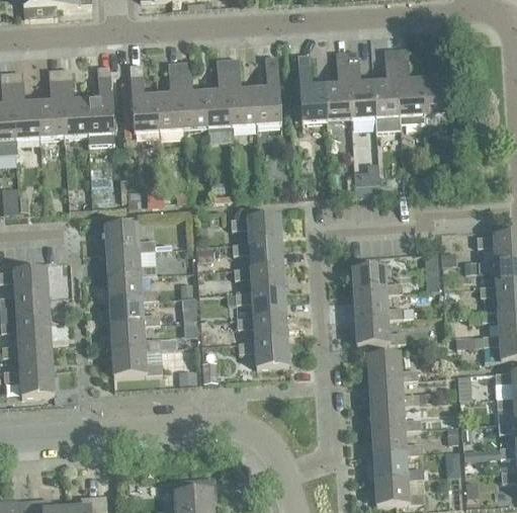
[(23,0),(25,20),(58,18),(57,6),(92,4),(92,0),(23,0)]
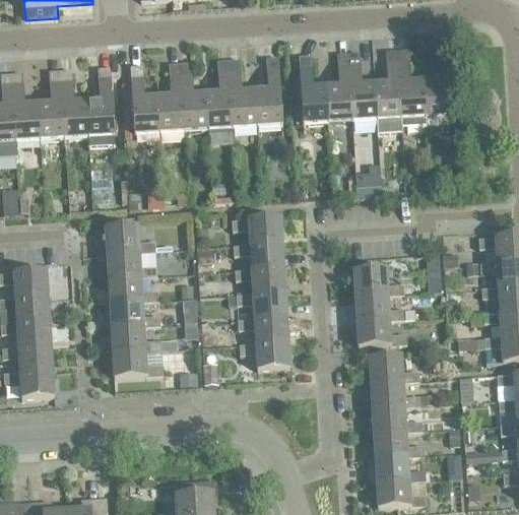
[(437,81),(424,81),(426,117),(451,115),(447,47),(435,48),(437,81)]
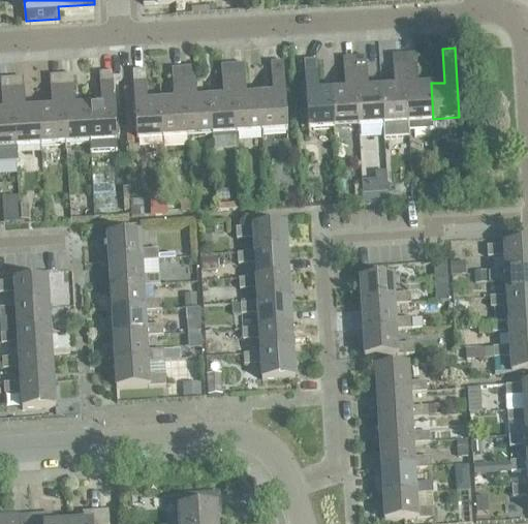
[(381,86),(383,122),(384,134),(409,132),(409,126),(404,51),(393,52),(395,85),(381,86)]
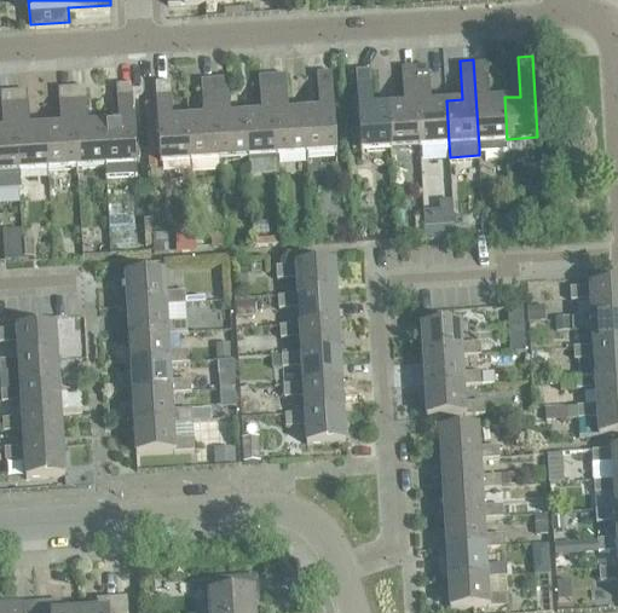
[(487,59),(473,59),(479,148),(484,148),(484,155),(508,154),(507,139),(504,97),(489,98),(487,59)]
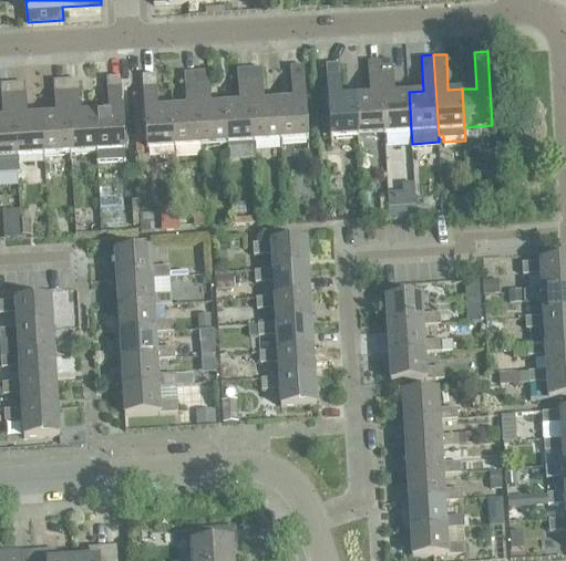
[(358,134),(384,132),(380,58),(368,59),(370,94),(356,95),(358,134)]
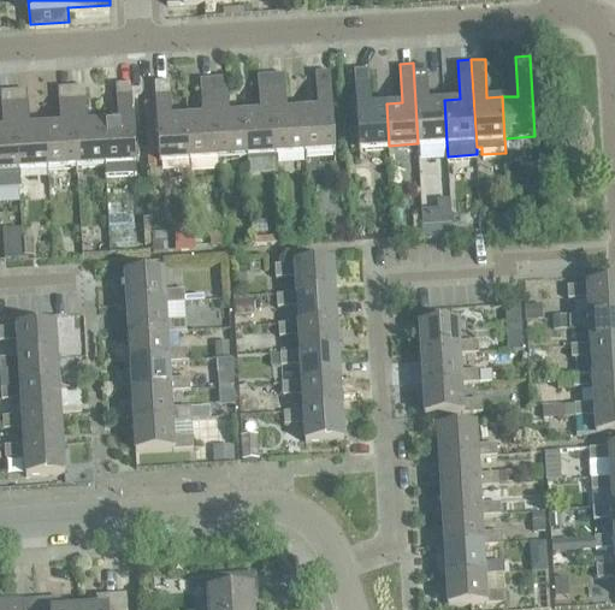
[(418,143),(447,142),(444,100),(430,101),(427,63),(413,63),(418,143)]
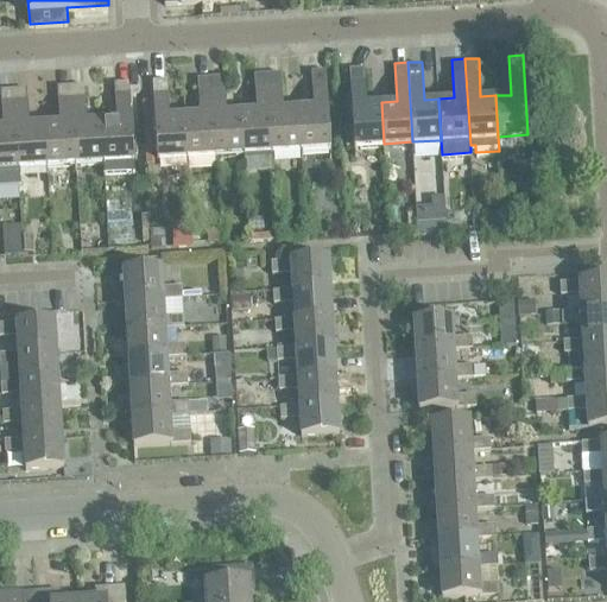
[(355,145),(384,144),(381,102),(367,103),(365,64),(351,65),(355,145)]
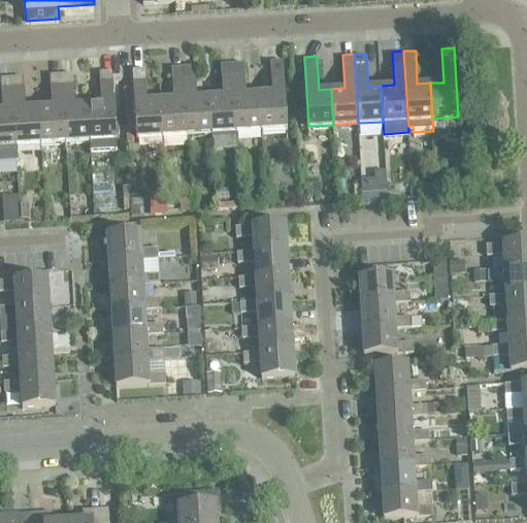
[(272,93),(259,93),(261,129),(288,127),(283,58),(270,59),(272,93)]
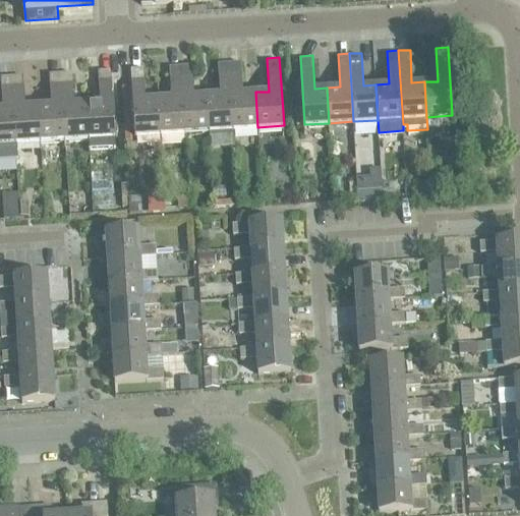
[(220,94),(207,95),(210,130),(234,128),(229,60),(218,61),(220,94)]
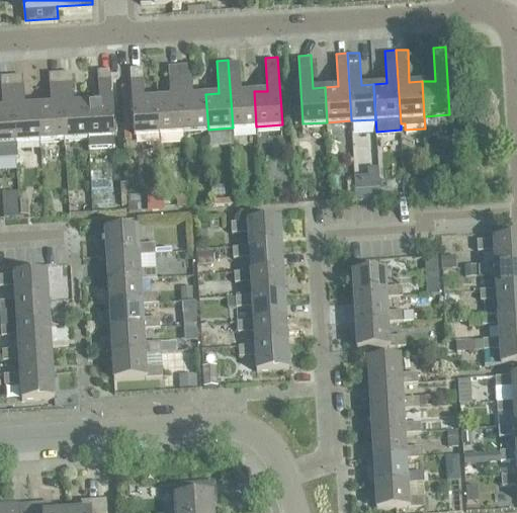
[(240,60),(228,60),(233,127),(256,126),(254,91),(242,92),(240,60)]
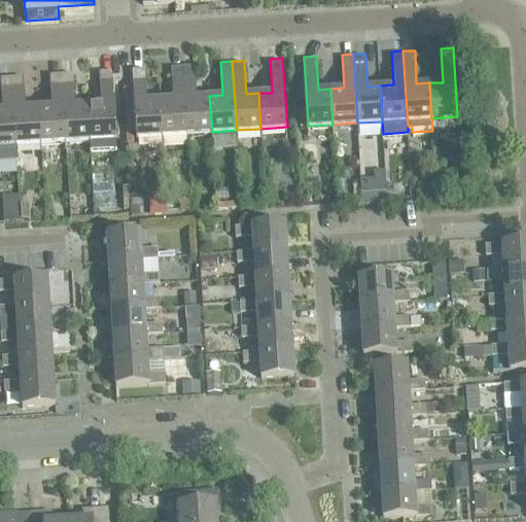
[(173,98),(161,99),(163,135),(187,133),(183,64),(171,65),(173,98)]
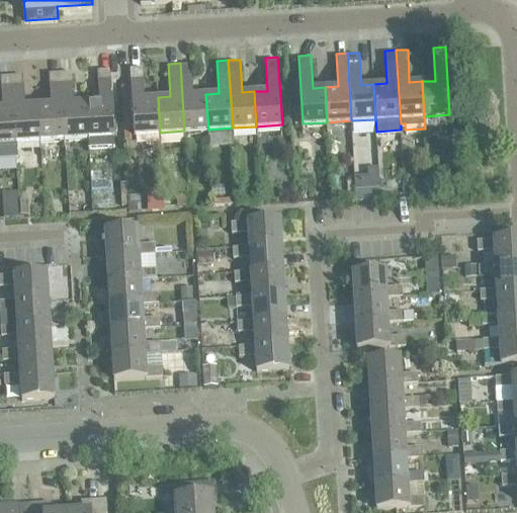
[(191,63),(180,63),(184,131),(208,130),(205,94),(193,95),(191,63)]
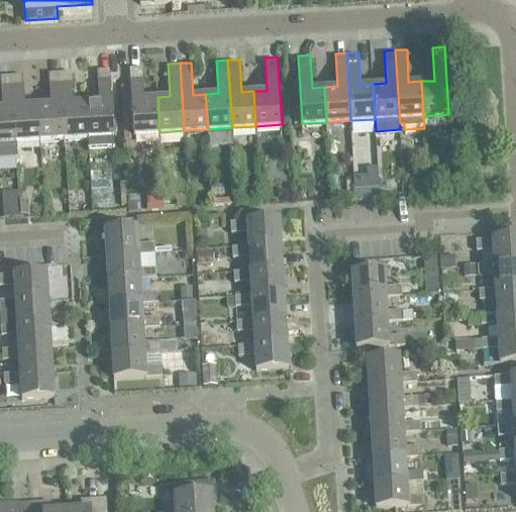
[(160,132),(158,97),(144,98),(142,66),(130,66),(134,133),(160,132)]
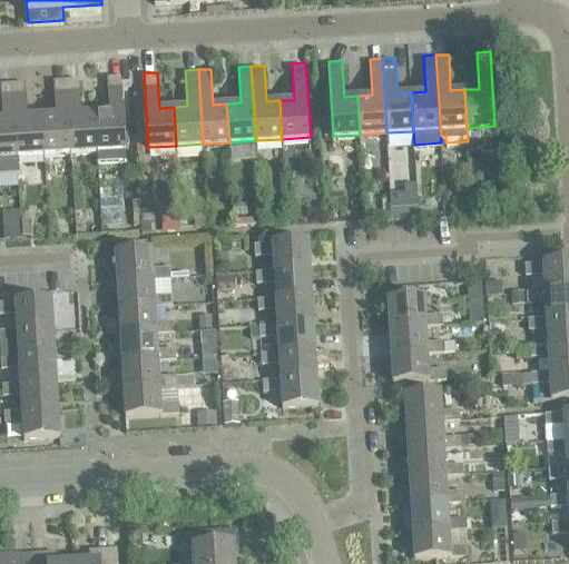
[(109,111),(96,111),(98,150),(126,148),(121,73),(107,75),(109,111)]
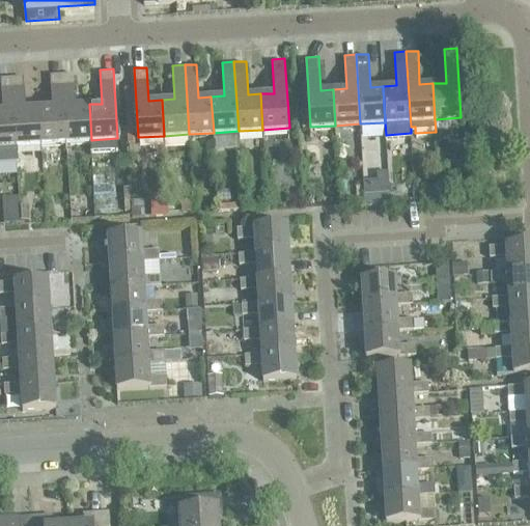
[(52,107),(39,107),(42,143),(66,141),(62,72),(50,73),(52,107)]
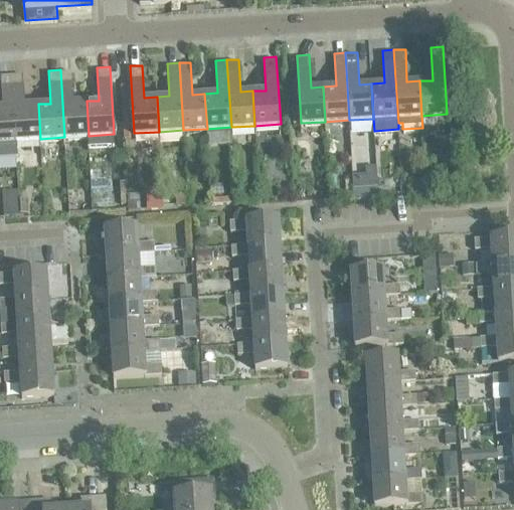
[(71,69),(60,69),(64,137),(89,136),(87,101),(73,102),(71,69)]
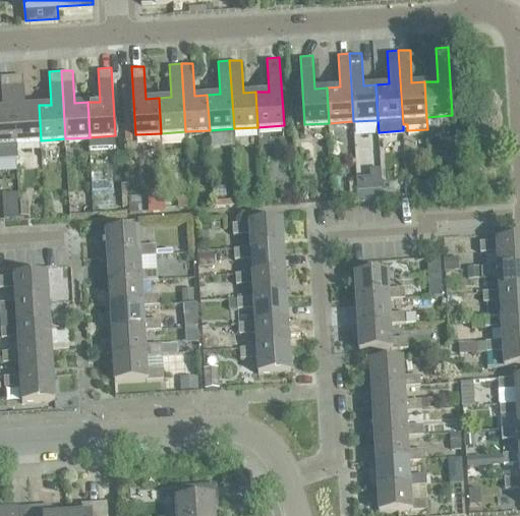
[(3,107),(0,107),(0,142),(16,141),(12,73),(1,74),(3,107)]
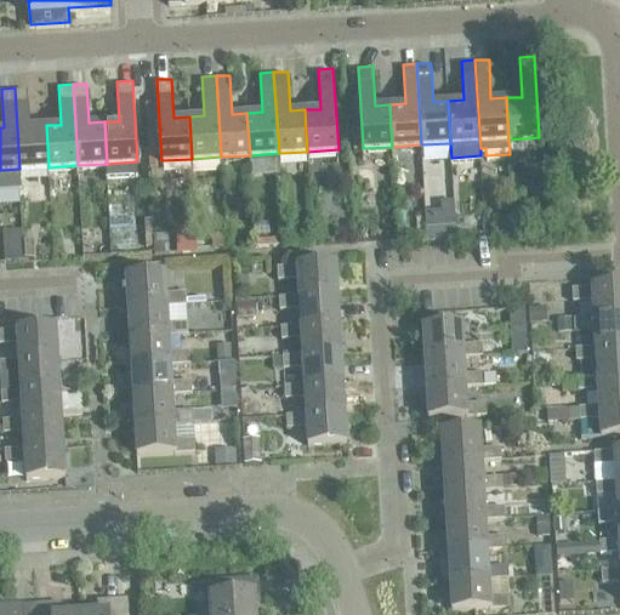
[(28,87),(15,87),(20,169),(49,168),(46,125),(30,126),(28,87)]
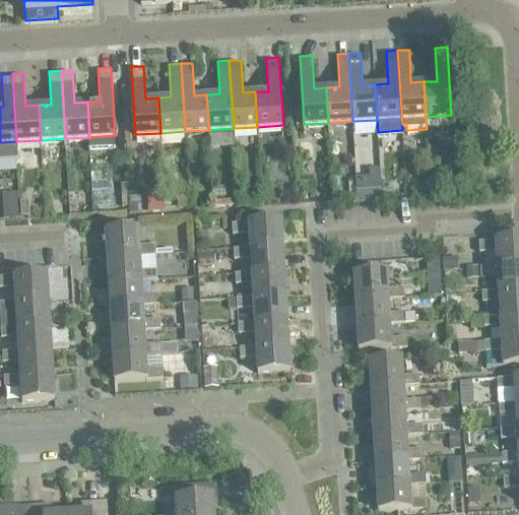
[(371,173),(355,174),(357,196),(357,197),(382,196),(382,194),(380,165),(370,166),(371,173)]
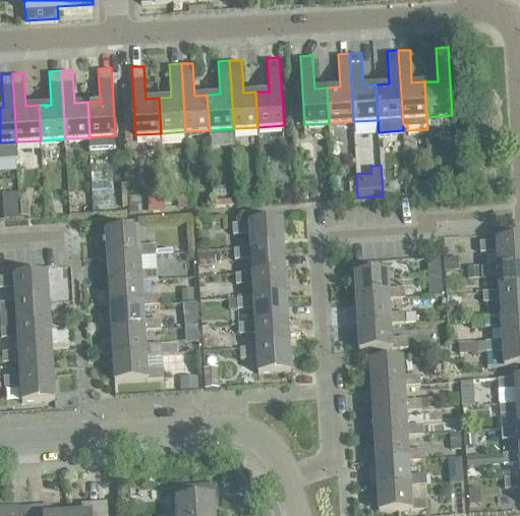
[(475,172),(475,188),(486,187),(486,172),(475,172)]
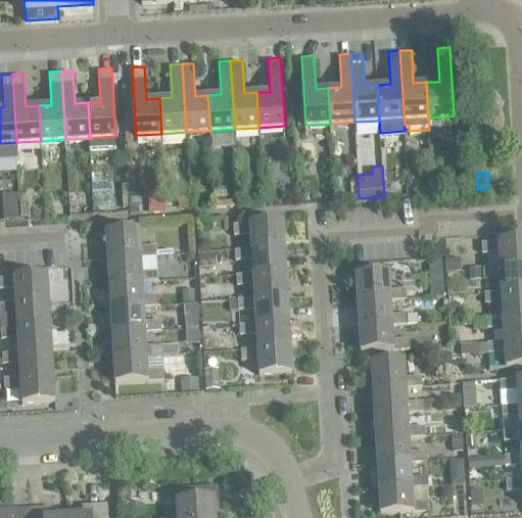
[(162,187),(148,187),(149,210),(163,209),(162,187)]
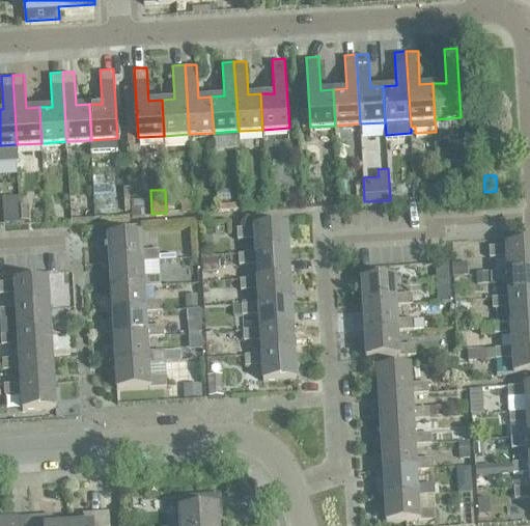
[(179,196),(180,209),(191,209),(191,196),(179,196)]
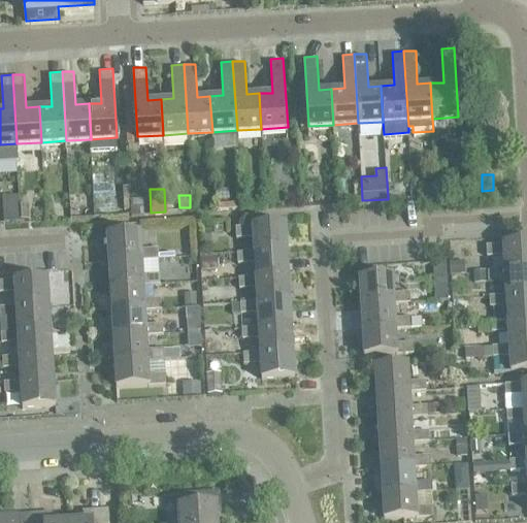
[(143,196),(130,196),(131,213),(143,213),(143,196)]
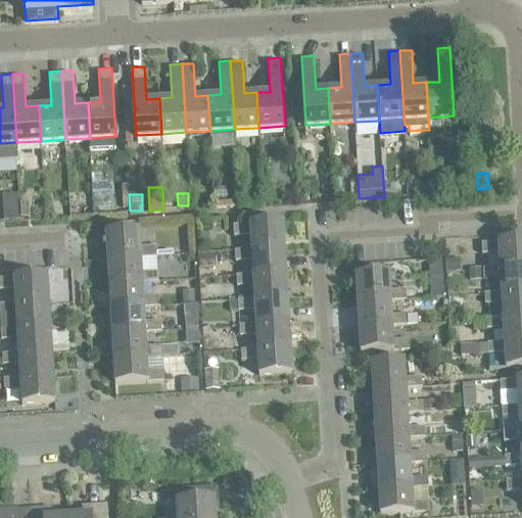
[(29,198),(19,199),(19,203),(19,215),(30,215),(29,198)]
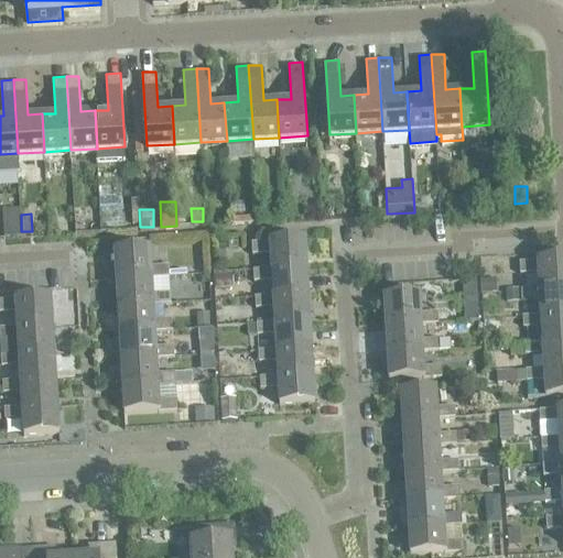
[(21,219),(3,220),(4,234),(22,233),(21,231),(21,219)]
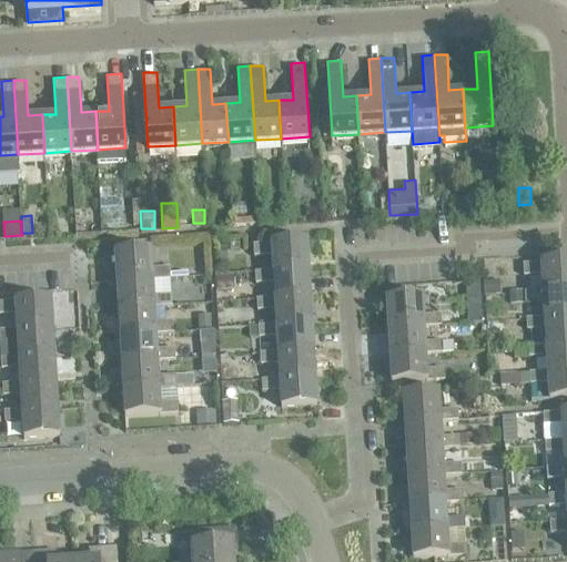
[(148,236),(118,237),(118,249),(149,248),(148,236)]
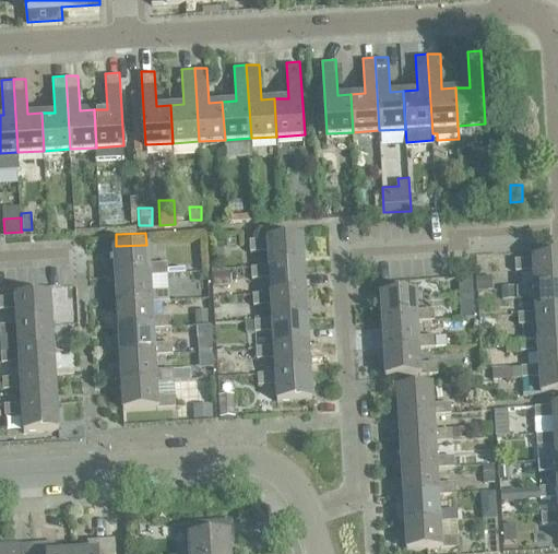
[(268,248),(269,264),(304,262),(303,235),(269,237),(250,238),(250,249),(268,248)]
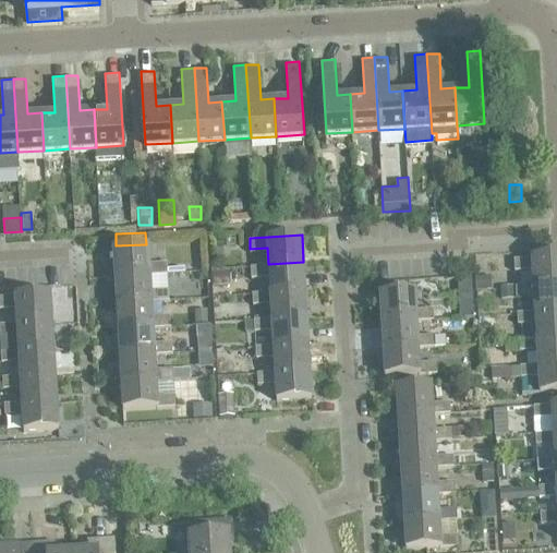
[(223,240),(213,241),(213,251),(223,250),(223,240)]
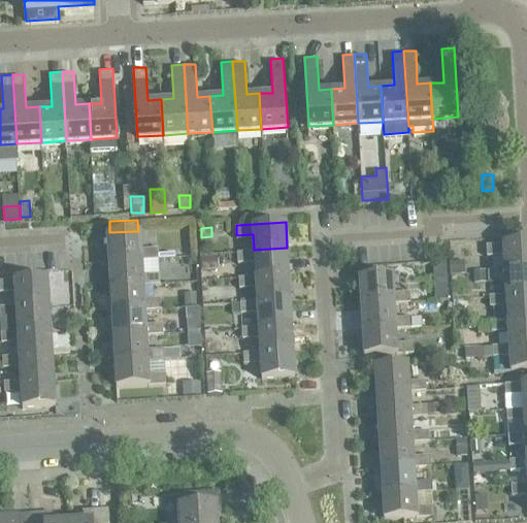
[(107,232),(108,258),(142,256),(142,257),(159,256),(158,246),(141,247),(140,230),(138,231),(109,232),(107,232)]
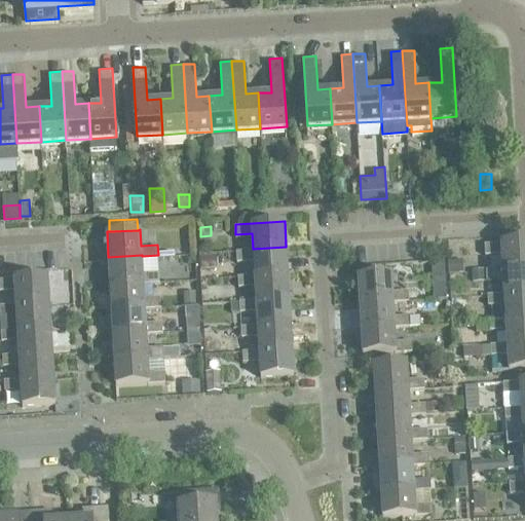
[(501,252),(502,266),(502,267),(524,265),(524,239),(502,242),(502,240),(485,242),(485,253),(501,252)]
